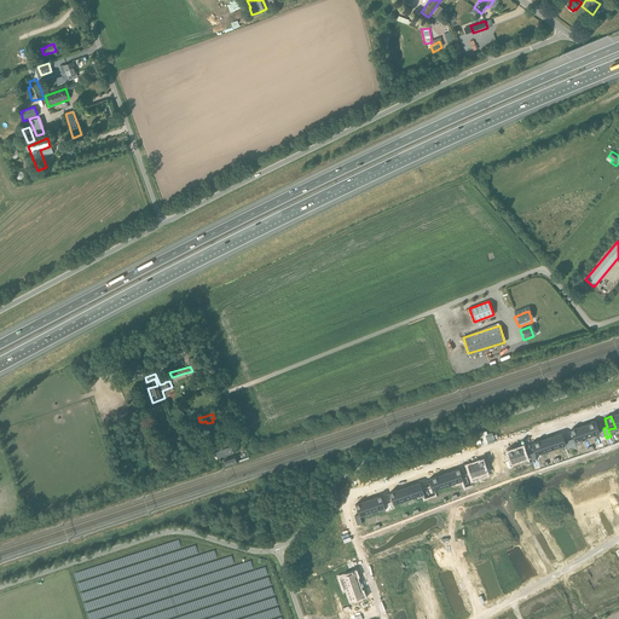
[(596,422),(589,423),(593,435),(593,437),(600,434),(601,438),(606,435),(603,428),(599,431),(596,422)]
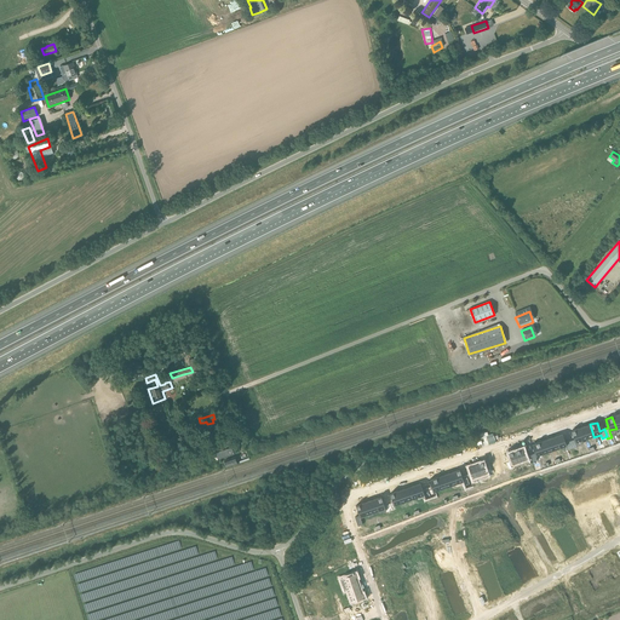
[(590,424),(584,426),(587,438),(593,436),(590,424)]
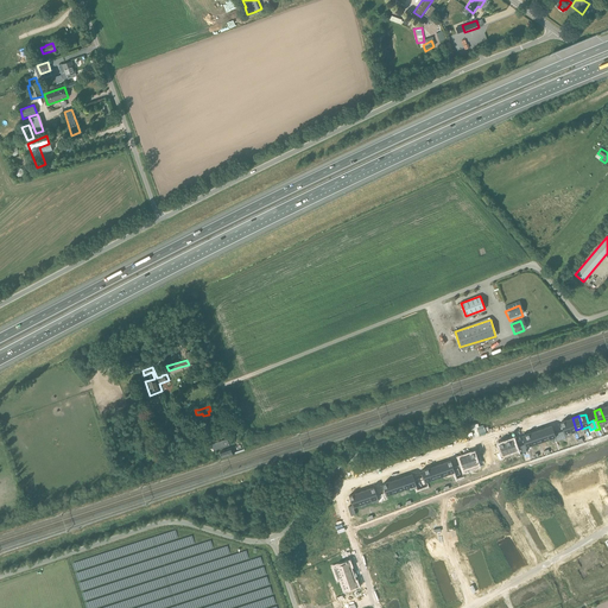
[(572,418),(567,420),(570,431),(576,430),(572,418)]
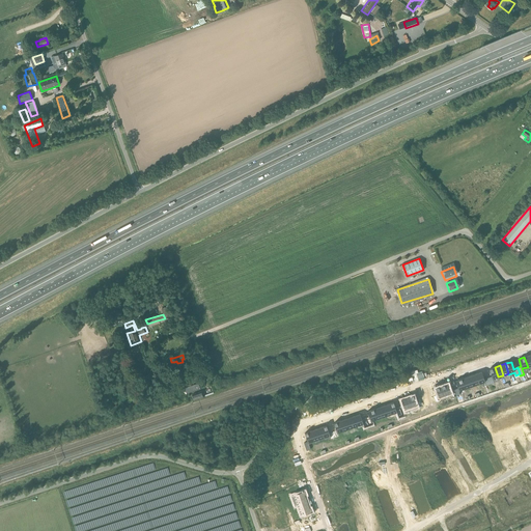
[(492,376),(487,378),(491,384),(500,381),(498,376),(495,367),(490,369),(492,376)]
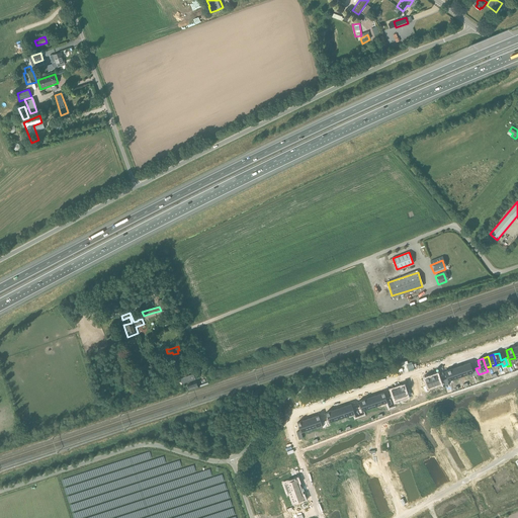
[(469,362),(464,364),(467,374),(467,375),(473,373),(475,375),(479,374),(476,368),(472,369),(469,362)]
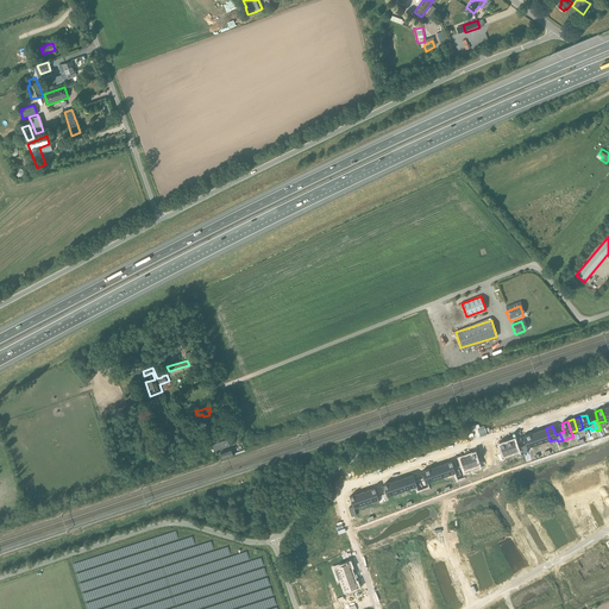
[(546,428),(540,431),(544,441),(550,440),(546,428)]
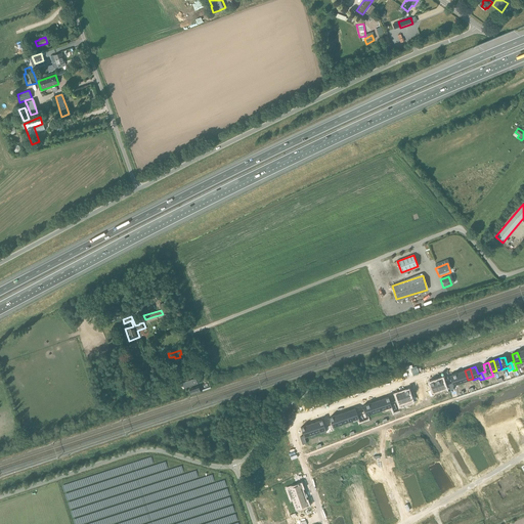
[(460,372),(455,374),(459,384),(459,385),(464,383),(464,382),(460,372)]
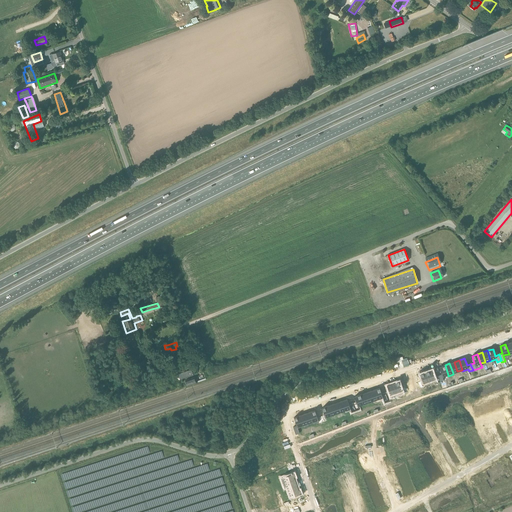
[(448,375),(445,365),(439,367),(441,374),(438,375),(440,381),(443,380),(444,380),(442,377),(448,375)]
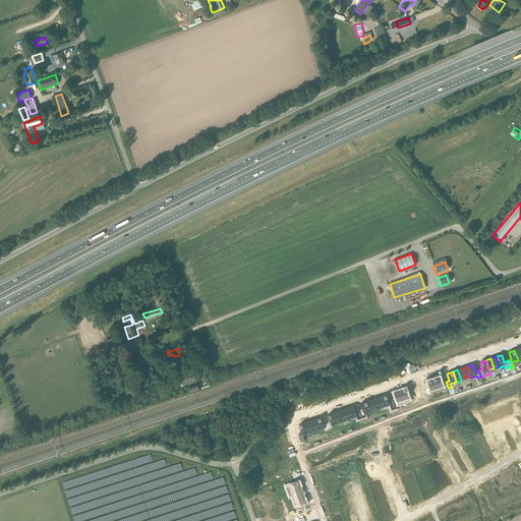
[(440,377),(433,379),(437,388),(443,386),(444,390),(448,388),(446,382),(442,384),(442,383),(440,377)]
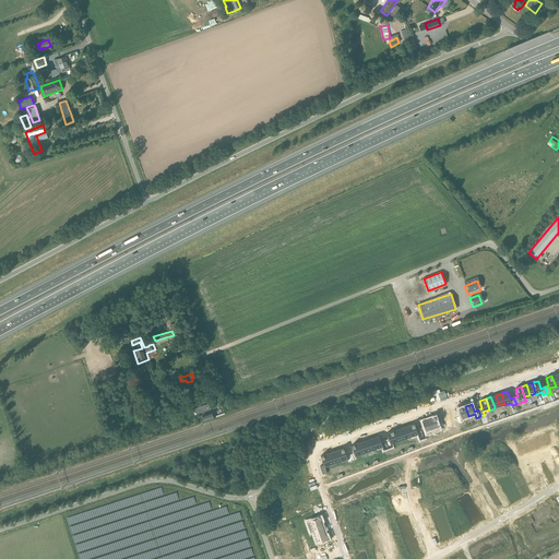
[(461,416),(456,417),(460,424),(464,423),(462,418),(468,416),(465,406),(459,408),(461,416)]
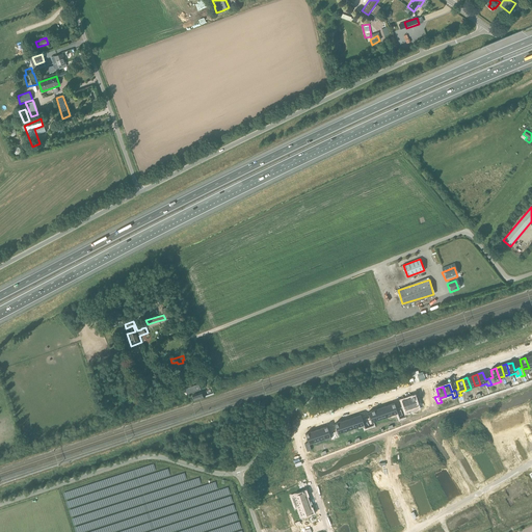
[(110,401),(109,397),(111,396),(111,393),(104,394),(106,403),(110,402),(111,408),(117,407),(116,403),(112,404),(111,400),(110,401)]
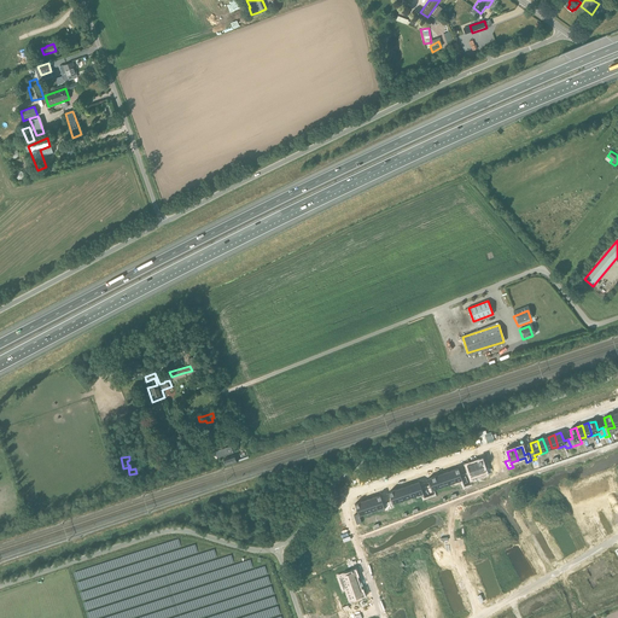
[(481,460),(474,462),(479,477),(485,474),(487,476),(493,474),(488,467),(484,468),(481,460)]
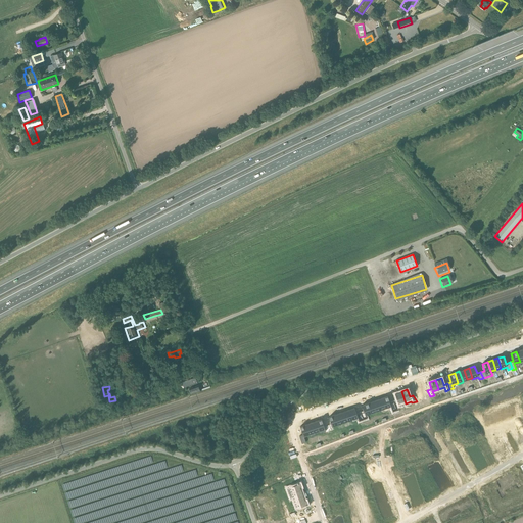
[(397,400),(393,402),(396,409),(399,407),(399,406),(406,403),(401,391),(395,393),(397,400)]
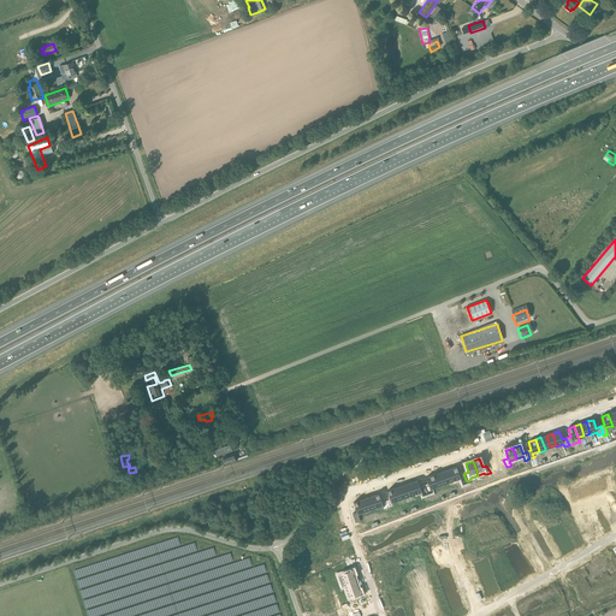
[(467,483),(463,474),(460,475),(456,467),(450,469),(454,480),(461,478),(462,485),(467,483)]
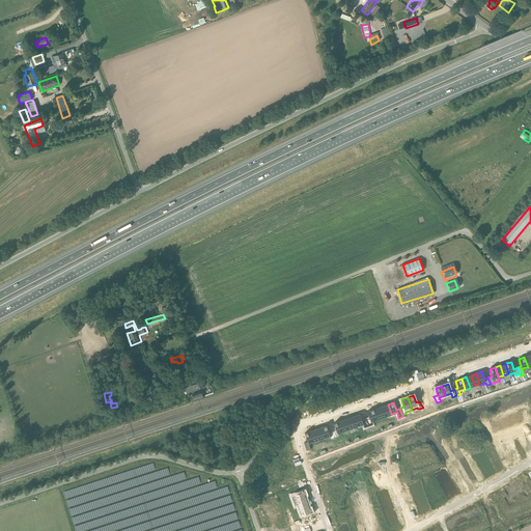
[(387,416),(383,406),(378,408),(382,417),(387,416)]
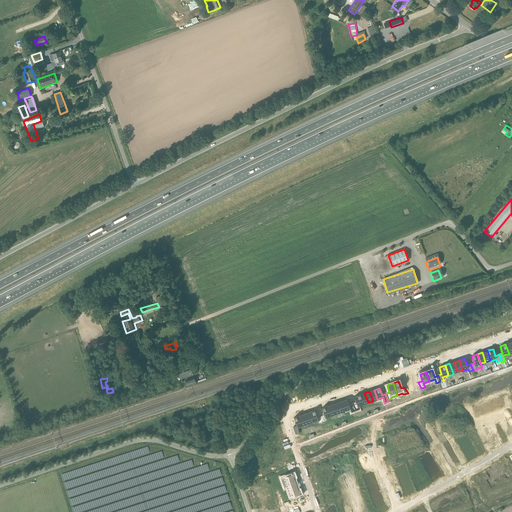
[(363,404),(360,394),(354,396),(357,403),(353,405),(355,411),(359,409),(358,406),(363,404)]
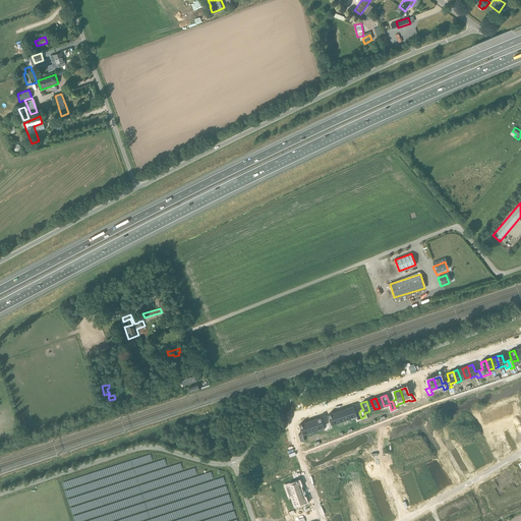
[(512,404),(506,406),(510,417),(516,415),(512,404)]
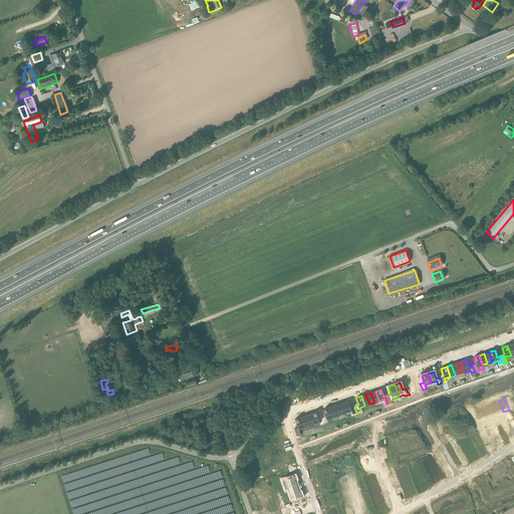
[(346,415),(352,413),(352,414),(356,413),(354,407),(351,408),(348,401),(342,403),(346,412),(345,412),(346,415)]
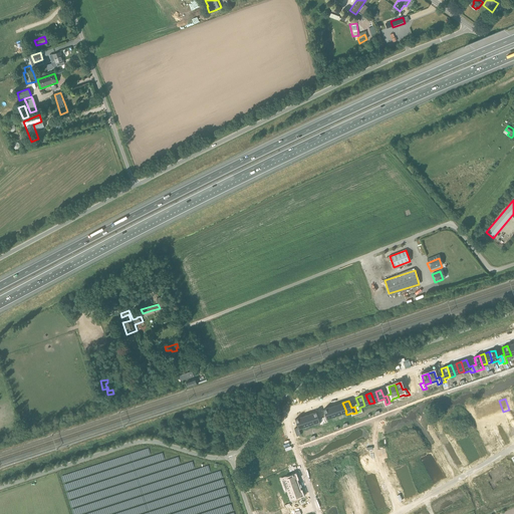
[(499,401),(494,402),(498,413),(503,412),(499,401)]
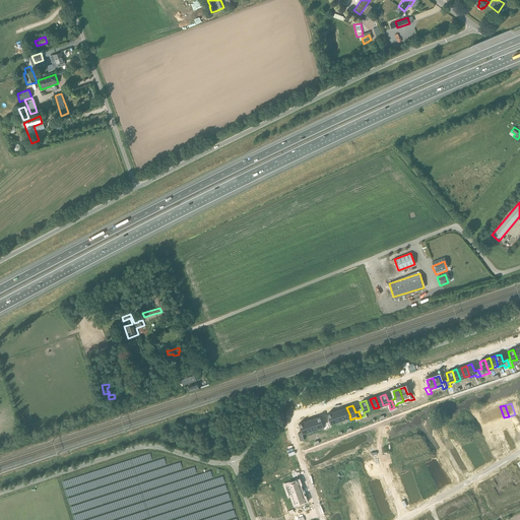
[(500,406),(496,408),(500,419),(504,417),(500,406)]
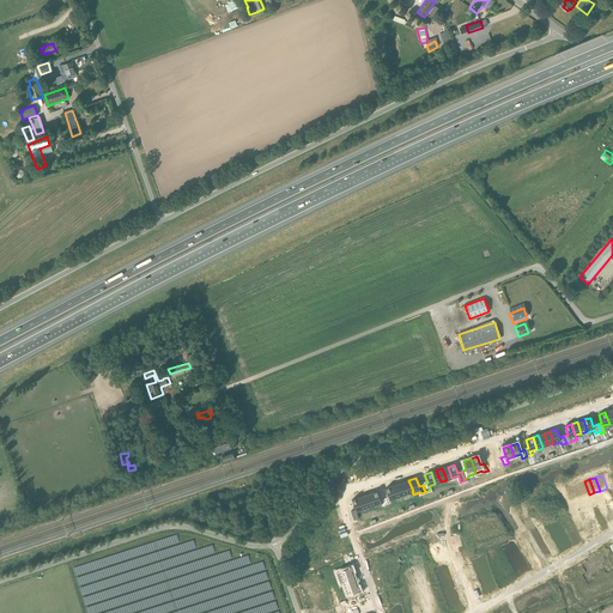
[(404,481),(398,484),(401,495),(407,493),(404,481)]
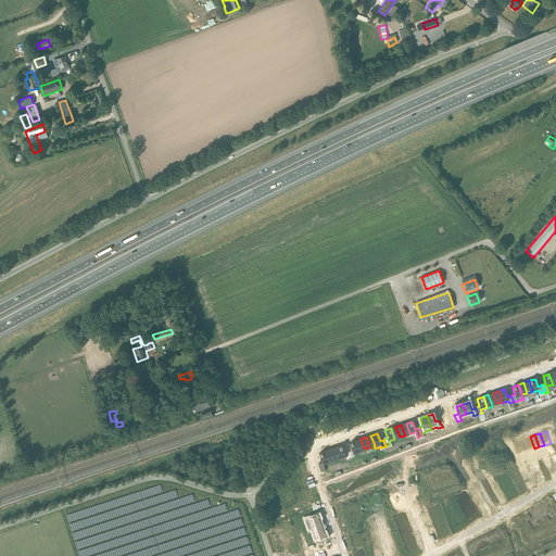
[(530,437),(525,439),(529,450),(534,449),(530,437)]
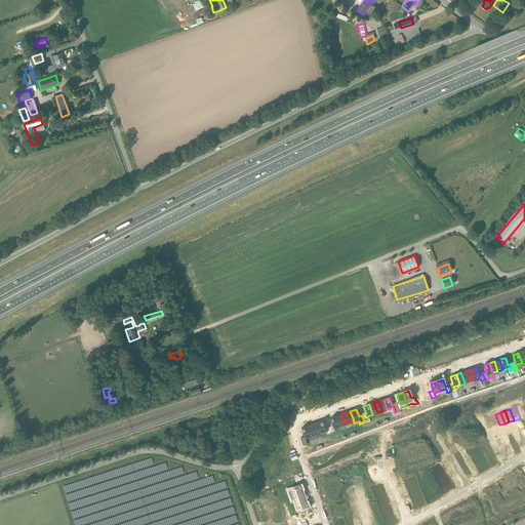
[(495,414),(491,415),(495,427),(499,425),(495,414)]
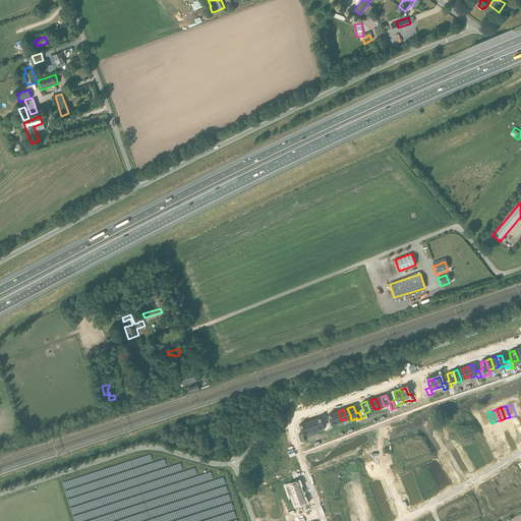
[(487,412),(481,414),(485,425),(491,423),(487,412)]
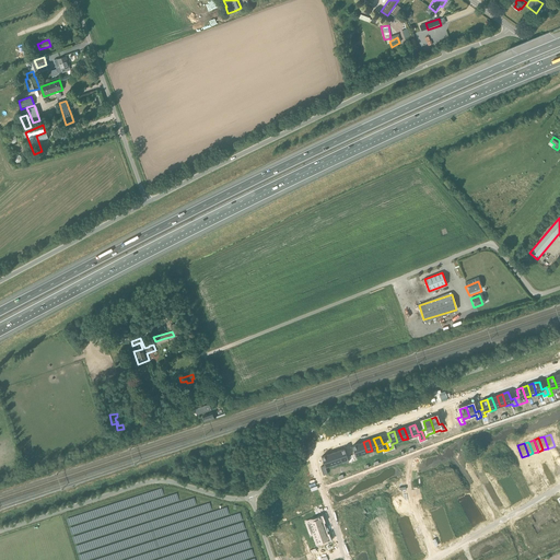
[(354,454),(351,455),(353,462),(357,461),(356,456),(362,454),(359,444),(352,446),(354,454)]
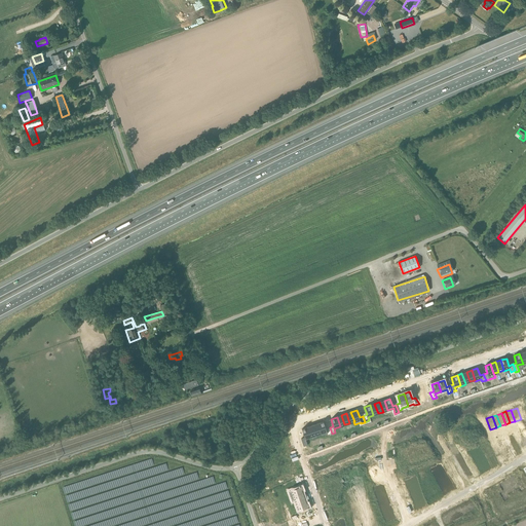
[(324,421),(317,423),(320,428),(322,435),(321,435),(322,436),(328,434),(328,435),(332,434),(330,427),(326,428),(324,421)]
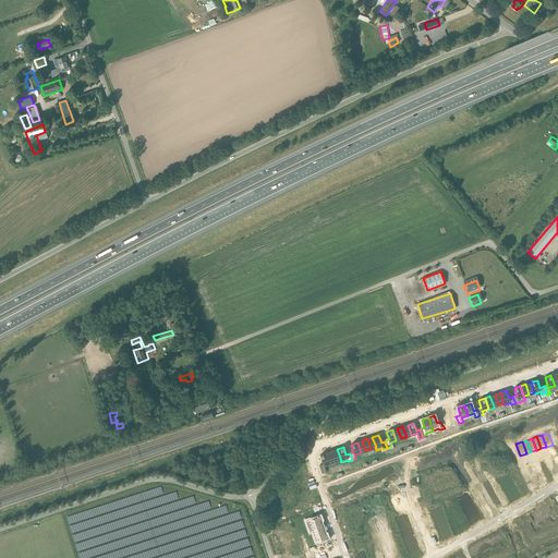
[(497,448),(490,450),(492,452),(486,455),(488,463),(501,459),(497,448)]
